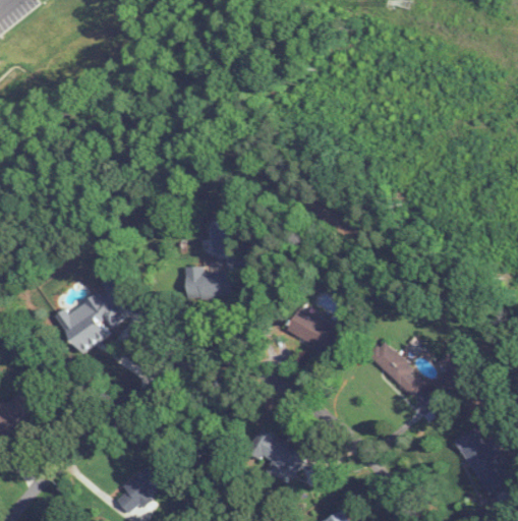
[(185,299),(231,297),(230,269),(184,270),(185,299)]
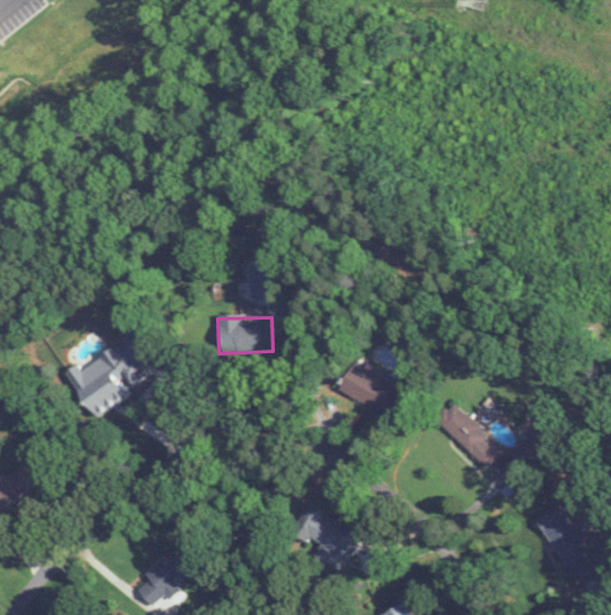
[(65,372),(94,418),(129,396),(124,390),(144,377),(123,342),(81,370),(77,364),(65,372)]
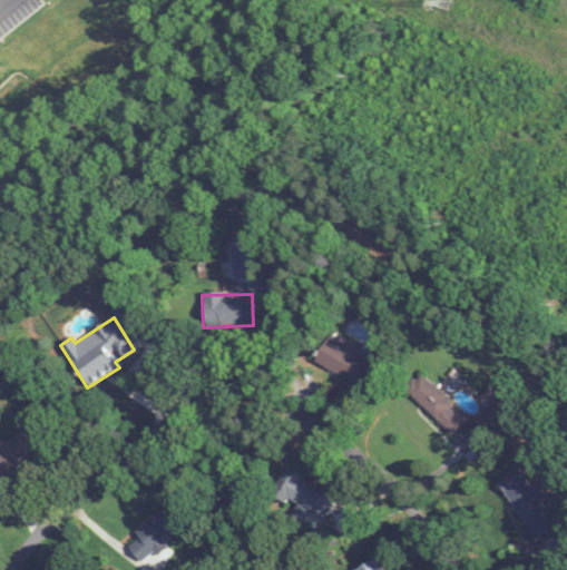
[(361,386),(373,361),(324,337),(312,363),(361,386)]
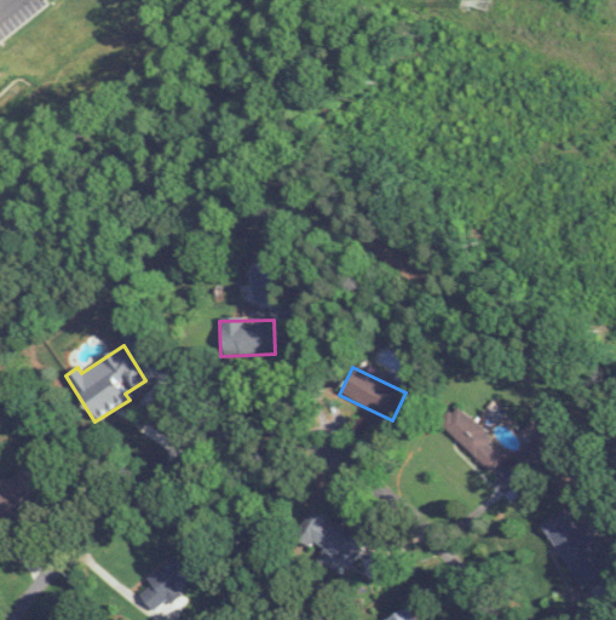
[(489,472),(505,457),(454,407),(438,423),(489,472)]
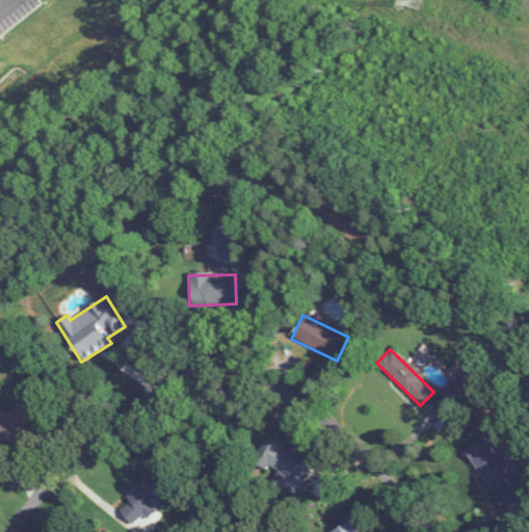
[(42,410),(26,394),(7,411),(3,408),(0,411),(0,449),(1,450),(42,410)]
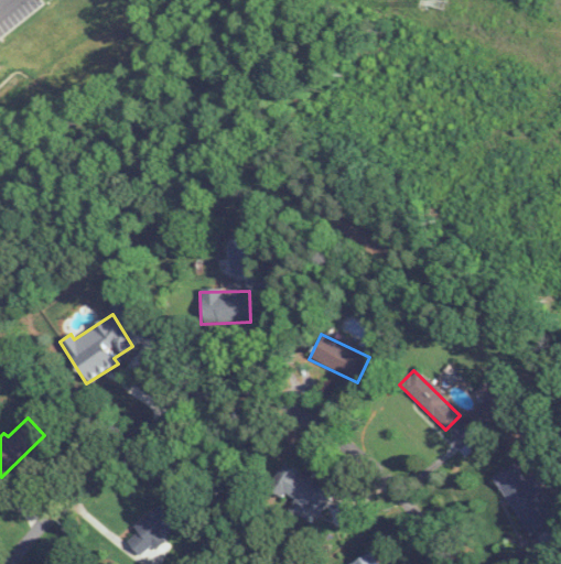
[(284,511),(297,518),(302,509),(315,517),(331,492),(281,463),(266,488),(290,502),(284,511)]
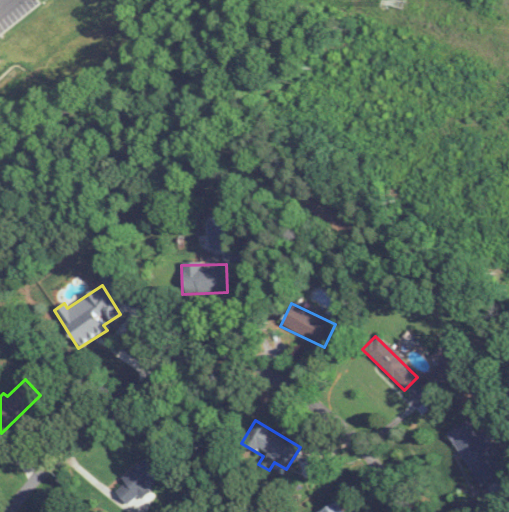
[(499,473),(485,448),(490,446),(482,431),(474,436),(466,421),(446,432),(476,485),(499,473)]
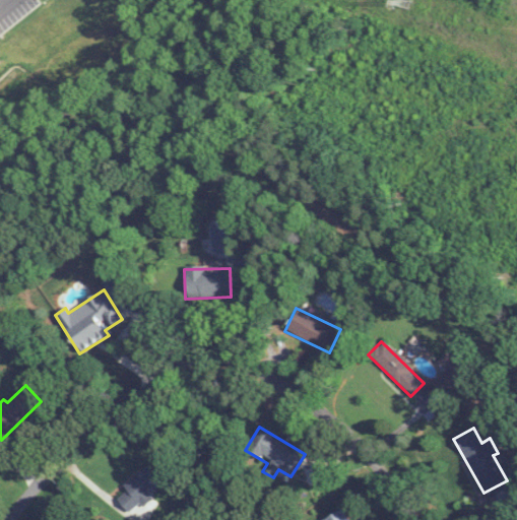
[(112,496),(127,514),(168,480),(152,462),(112,496)]
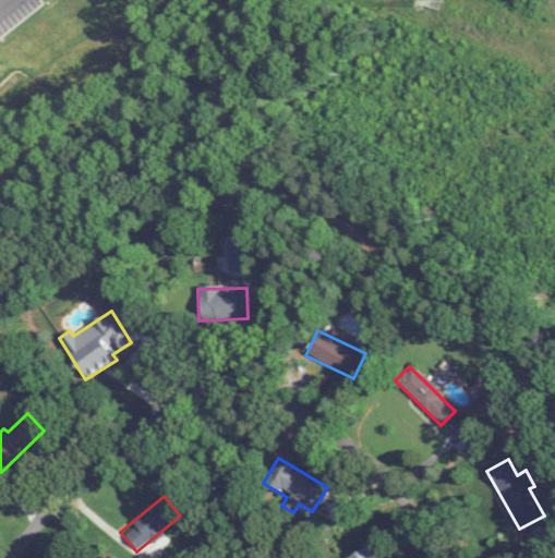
[(372,557),(369,548),(345,557),(372,557)]
